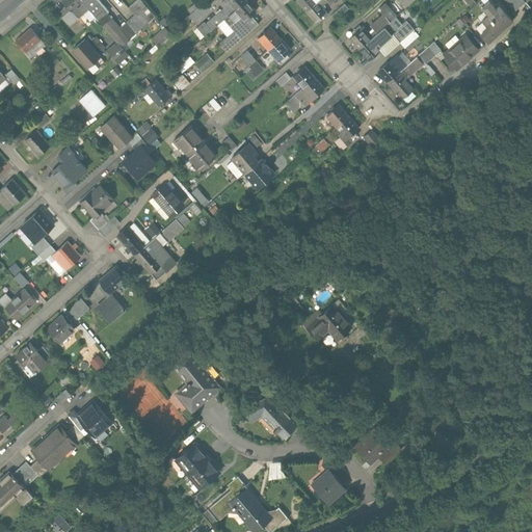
[(79,22),(89,12),(78,0),(62,0),(60,2),(79,22)]
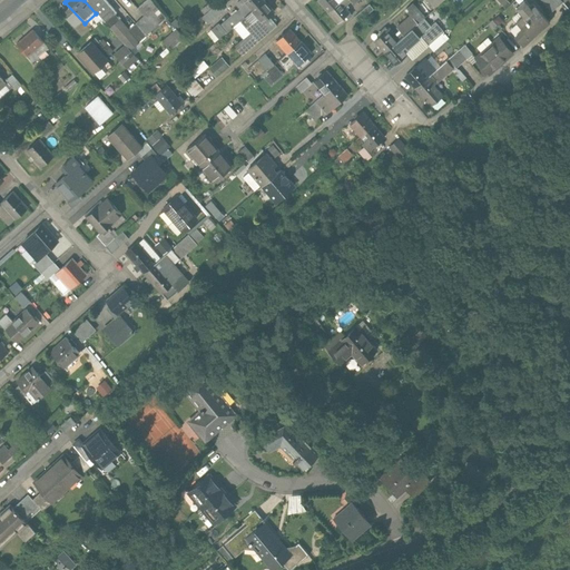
[(104,0),(84,0),(96,13),(106,23),(116,13),(104,0)]
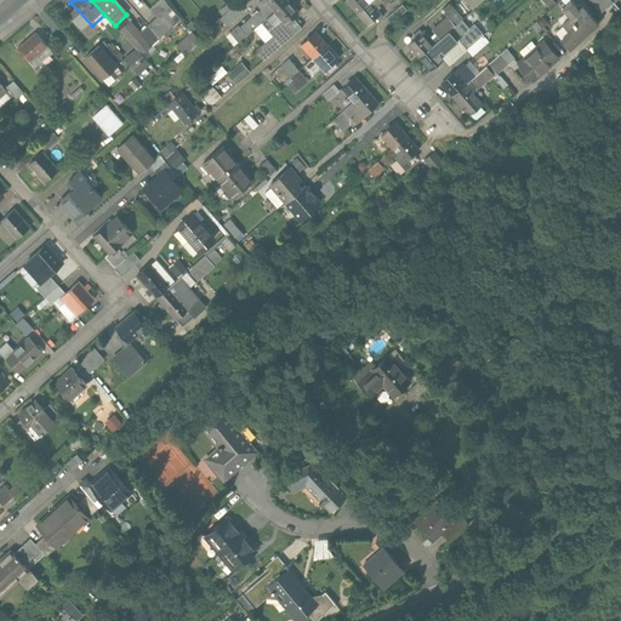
[(142,0),(158,17),(169,29),(180,21),(160,0),(142,0)]
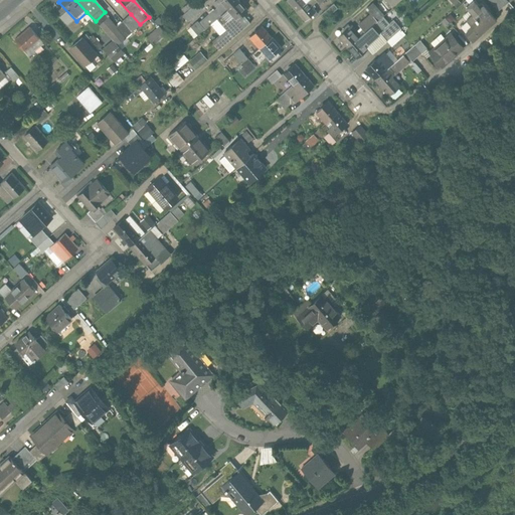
[(194,0),(183,10),(185,13),(201,0),(194,0)]
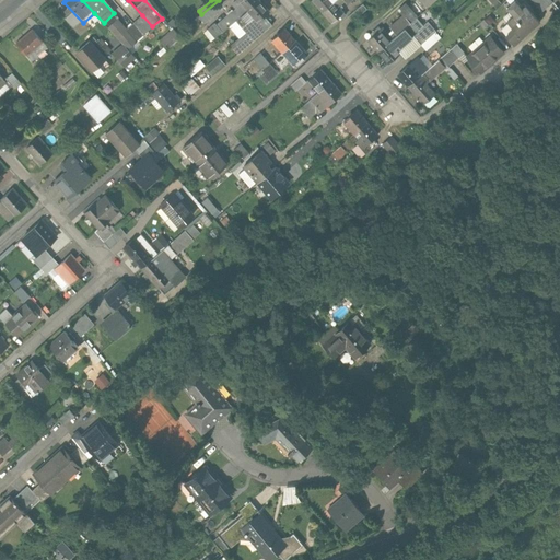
[(199,16),(205,24),(228,6),(225,3),(229,0),(219,0),(201,14),(199,16)]
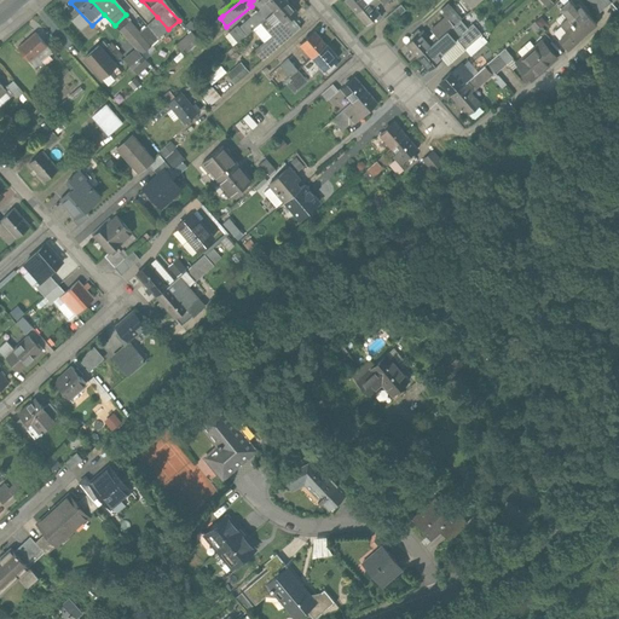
[(276,12),(265,0),(261,0),(258,4),(262,10),(270,18),(276,12)]
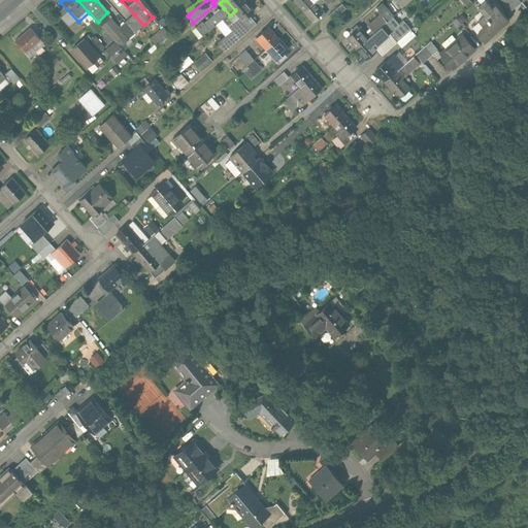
[(226,0),(235,10),(245,1),(244,0),(226,0)]
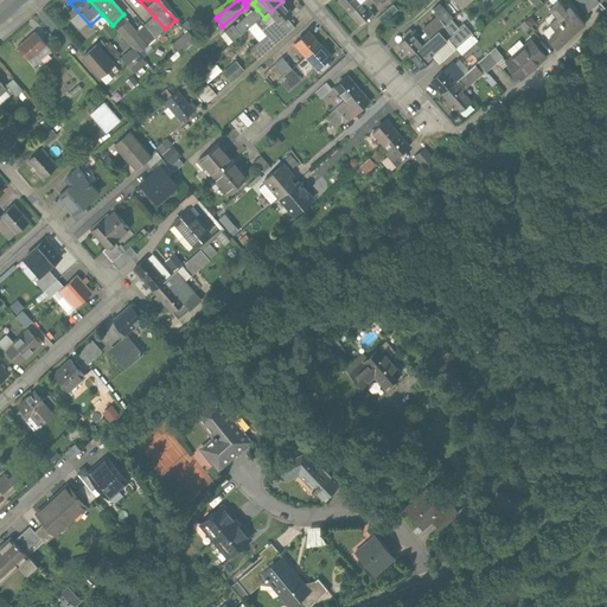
[(339,0),(339,1),(352,16),(369,0),(339,0)]
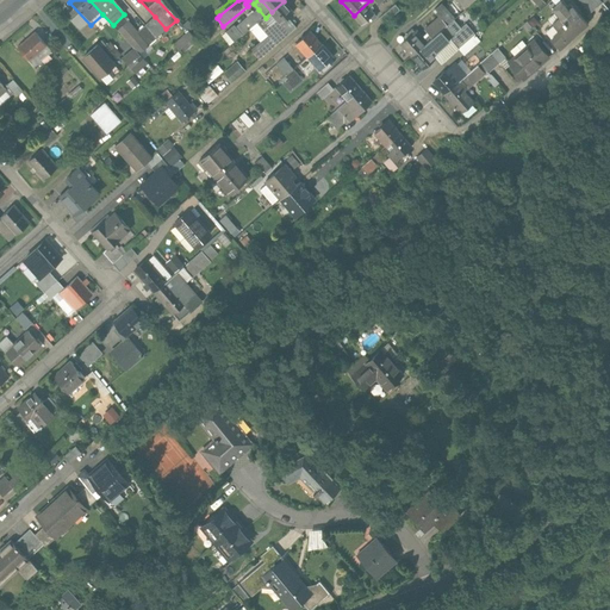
[(371,0),(354,16),(365,27),(378,16),(374,11),(386,0),(371,0)]
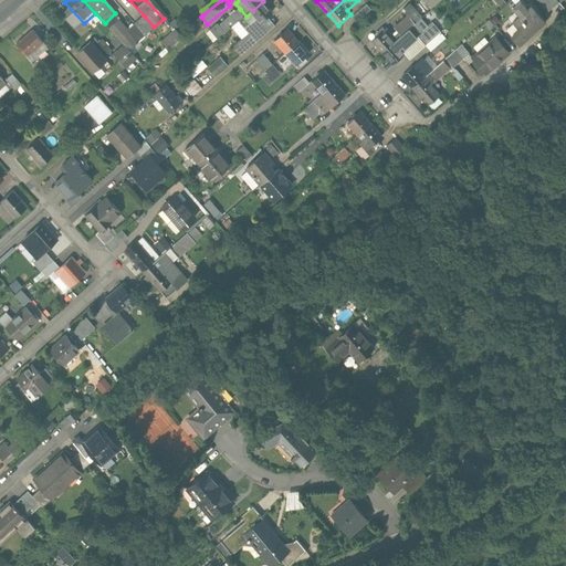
[(421,0),(431,10),(441,0),(421,0)]
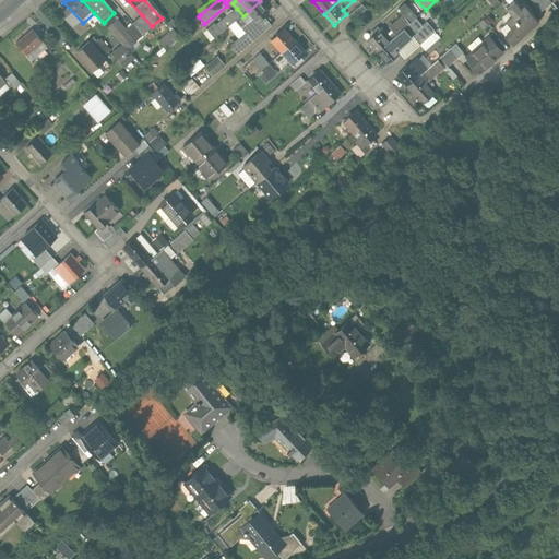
[(554,7),(547,0),(528,0),(543,16),(554,7)]
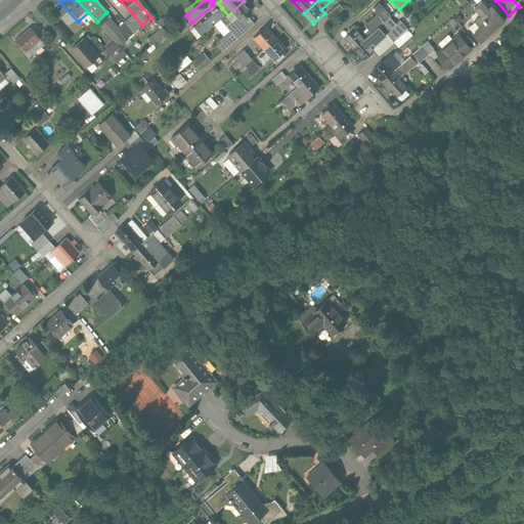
[(244,1),(233,10),(243,20),(248,16),(253,11),(244,1)]
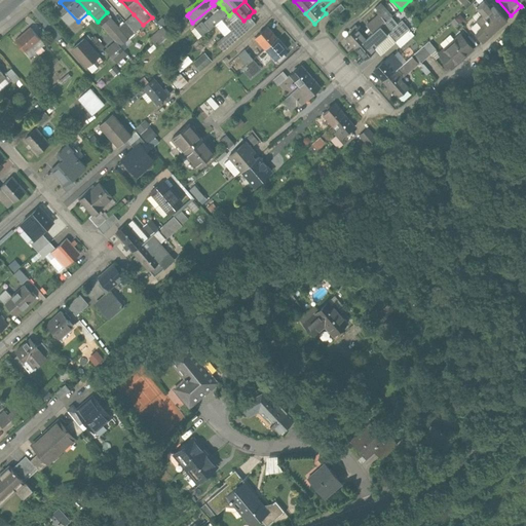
[(375,8),(379,13),(386,22),(381,26),(389,36),(396,43),(408,32),(382,2),(375,8)]
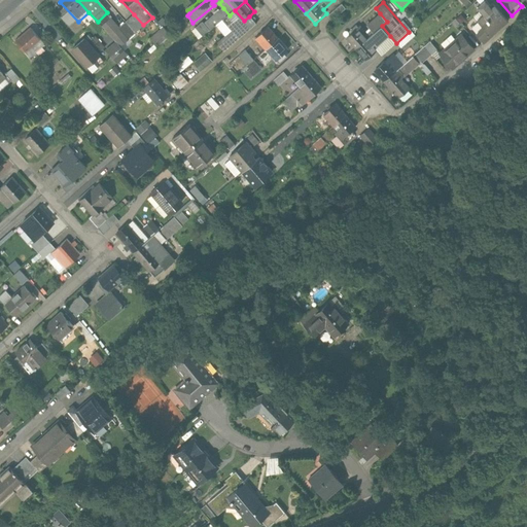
[(473,31),(485,44),(511,23),(497,8),(495,10),(488,2),(480,8),(483,12),(476,19),(481,24),(473,31)]
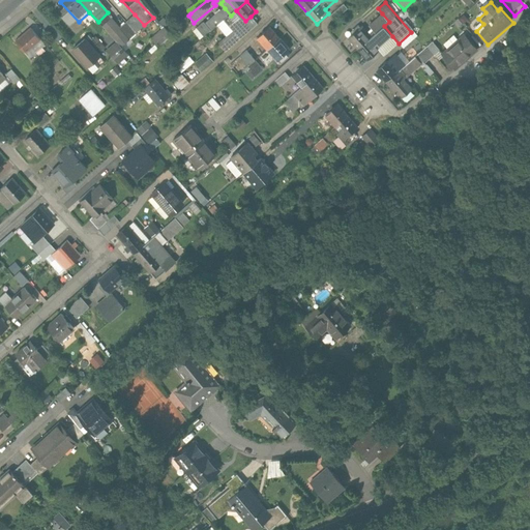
[(343,4),(329,16),(334,22),(348,10),(343,4)]
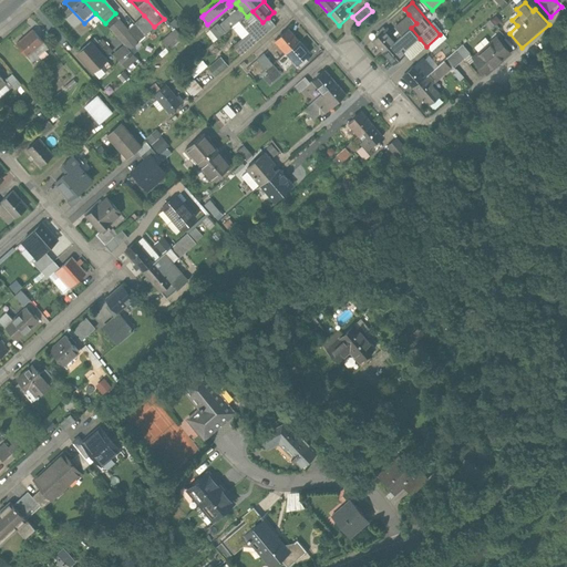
[(247,17),(240,9),(220,26),(219,24),(208,33),(216,43),(240,22),(247,17)]
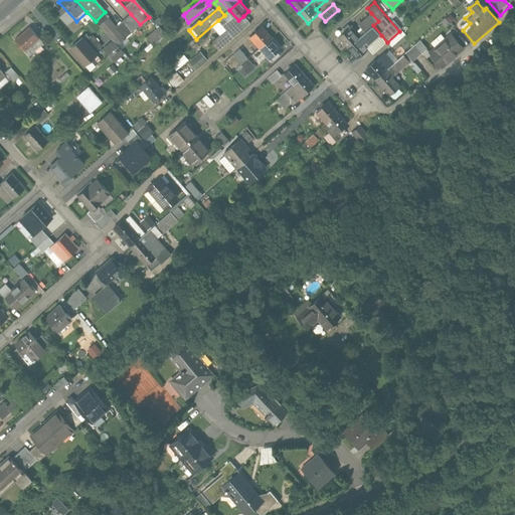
[(229,10),(224,15),(233,25),(238,20),(229,10)]
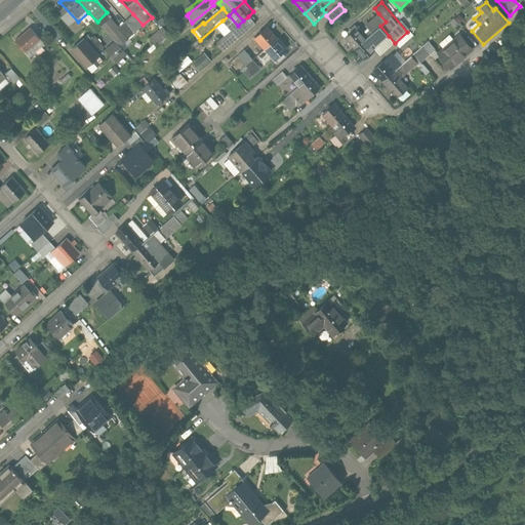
[(120,27),(107,12),(97,22),(118,44),(120,46),(130,37),(120,27)]
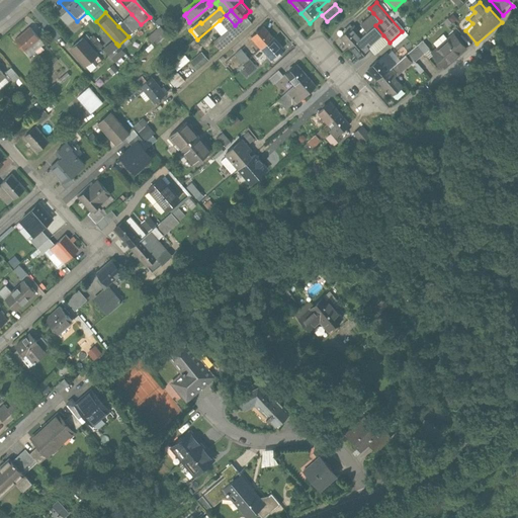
[(375,25),(380,21),(373,13),(355,30),(352,27),(340,37),(349,49),(375,25)]
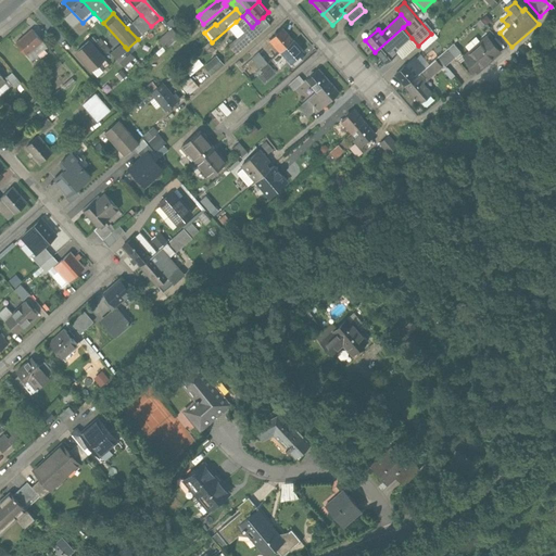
[(141,15),(127,28),(138,39),(151,26),(141,15)]
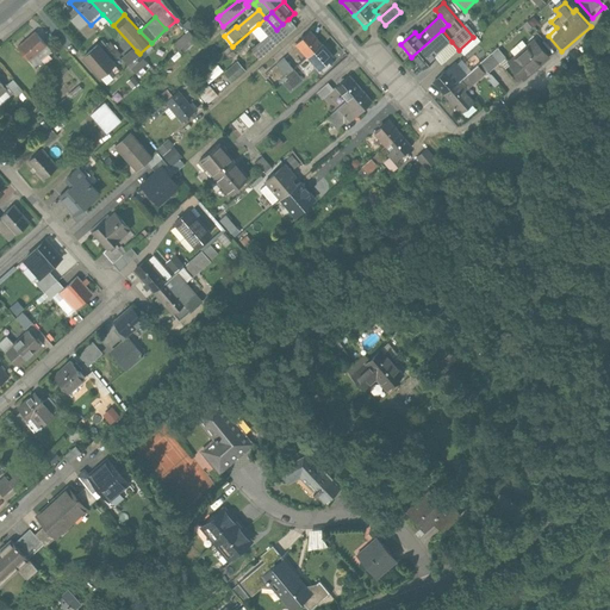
[(269,35),(278,44),(291,33),(282,24),(277,30),(266,18),(259,24),(260,25),(269,35)]
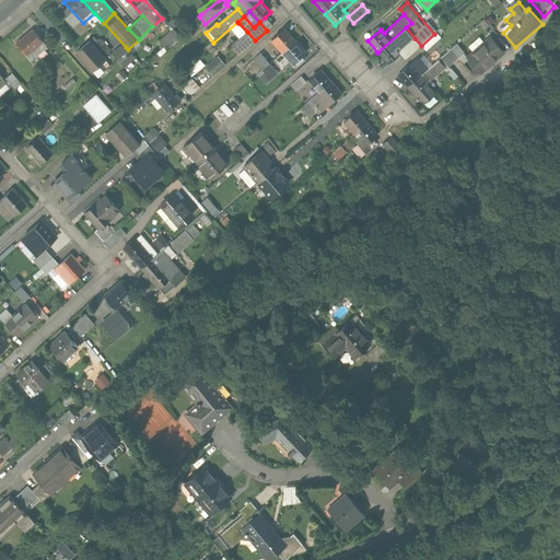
[(259,22),(267,31),(272,25),(265,18),(259,22)]
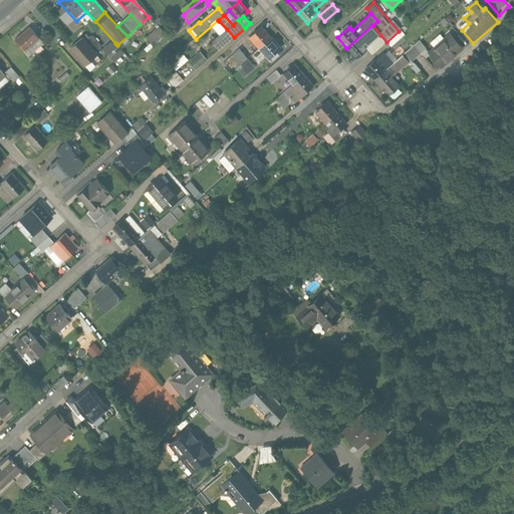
[(227,29),(219,21),(214,25),(222,34),(227,29)]
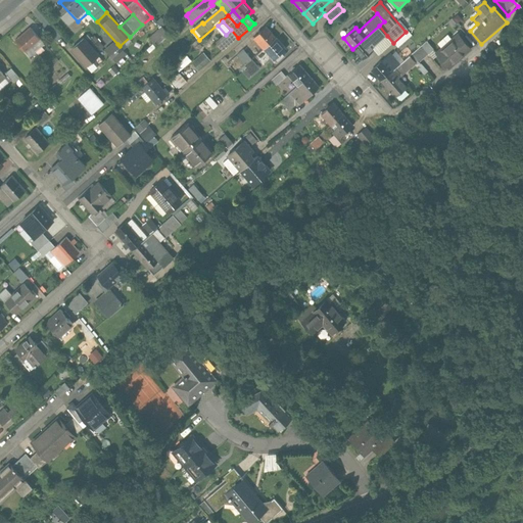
[(266,26),(253,37),(265,49),(277,38),(266,26)]
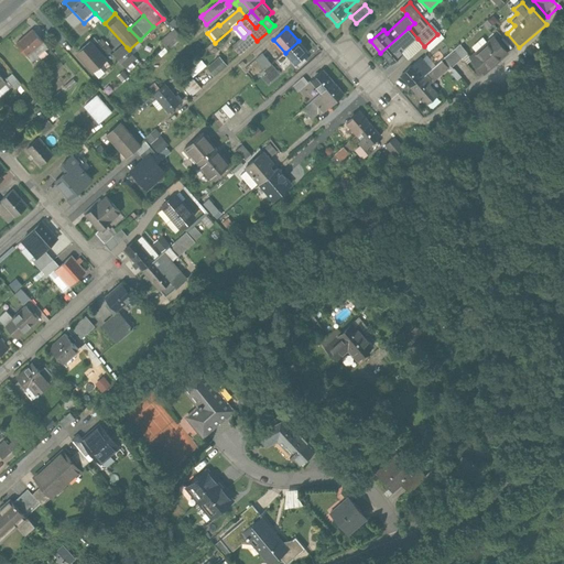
[(409,28),(380,53),(391,64),(404,52),(403,51),(418,39),(409,28)]
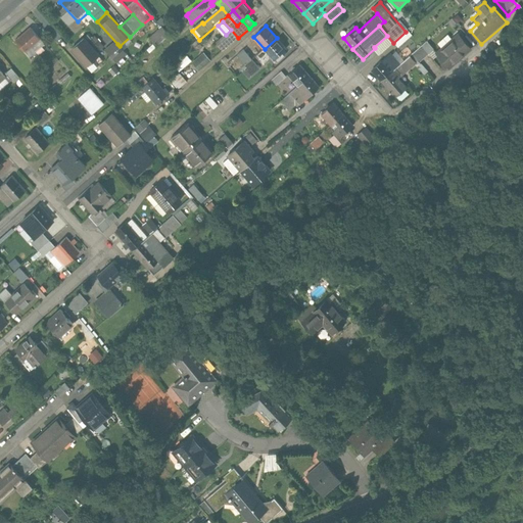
[(28,27),(11,41),(22,53),(39,39),(28,27)]
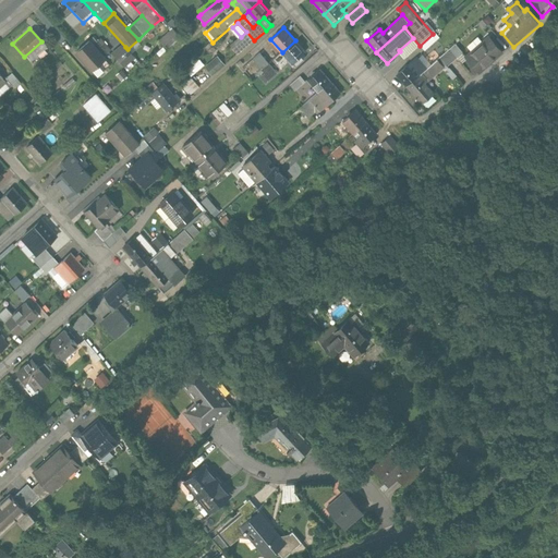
[(160,40),(169,50),(182,38),(172,28),(160,40)]
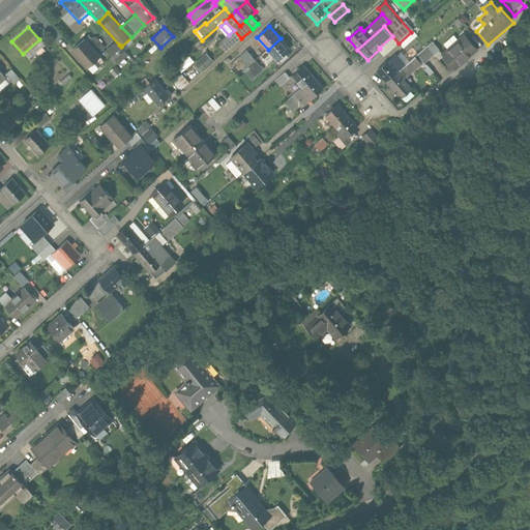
[(218,43),(226,52),(241,38),(234,30),(229,35),(218,43)]
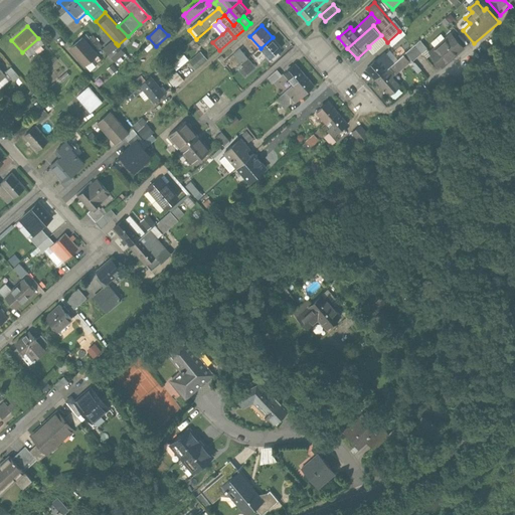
[(102,54),(86,35),(71,48),(88,66),(102,54)]
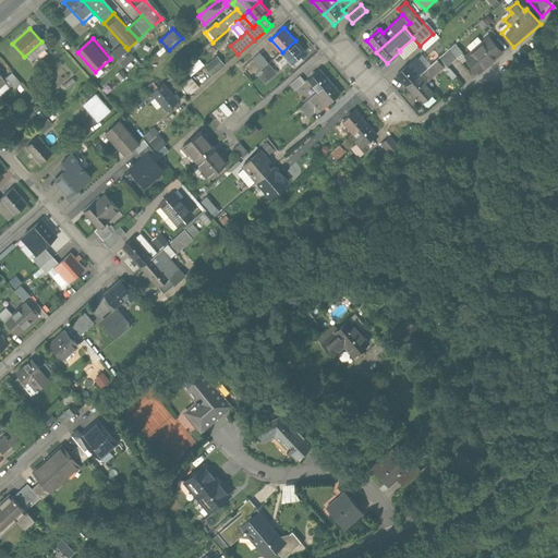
[(420,46),(413,38),(399,50),(400,51),(405,58),(420,46)]
